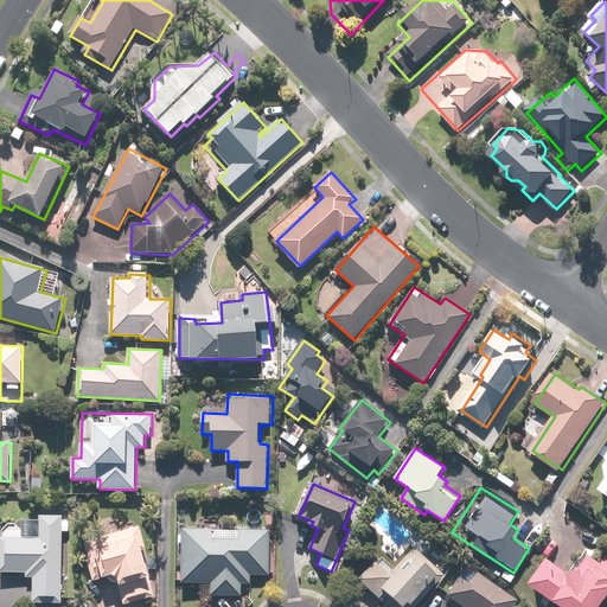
[(1,529),(1,536),(0,573),(27,574),(27,577),(34,577),(33,601),(61,602),(63,532),(71,532),(71,516),(40,515),(40,537),(23,536),(23,519),(1,529)]
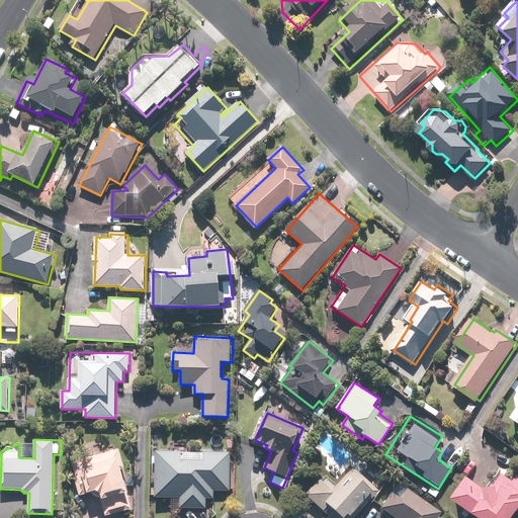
[(157,448),(157,450),(155,496),(181,497),(181,507),(206,508),(207,498),(214,498),(214,490),(230,491),(232,452),(157,448)]
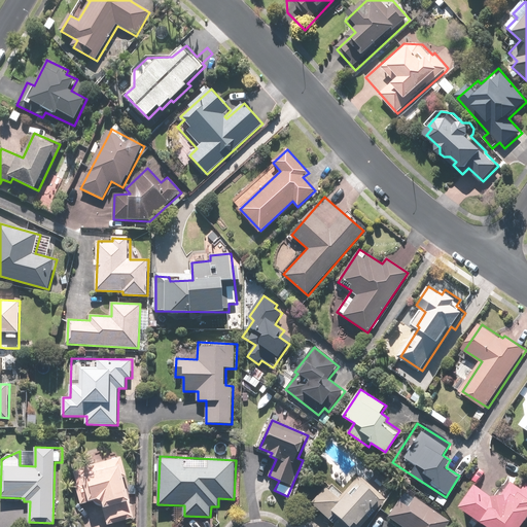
[(132,500),(120,458),(73,470),(82,504),(104,498),(111,523),(135,517),(130,500),(132,500)]
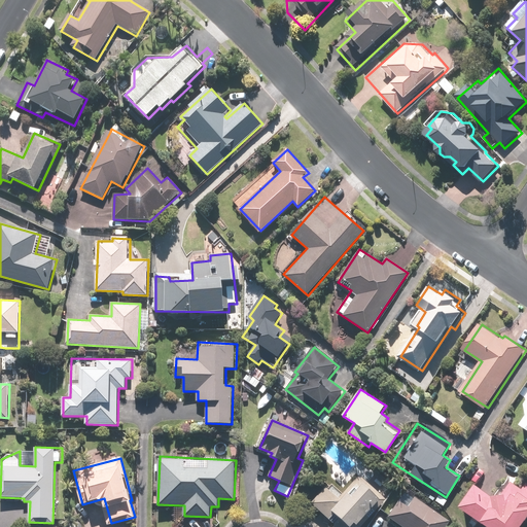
[(356,526),(382,498),(359,476),(342,493),(331,483),(312,502),(335,523),(334,526),(356,526)]
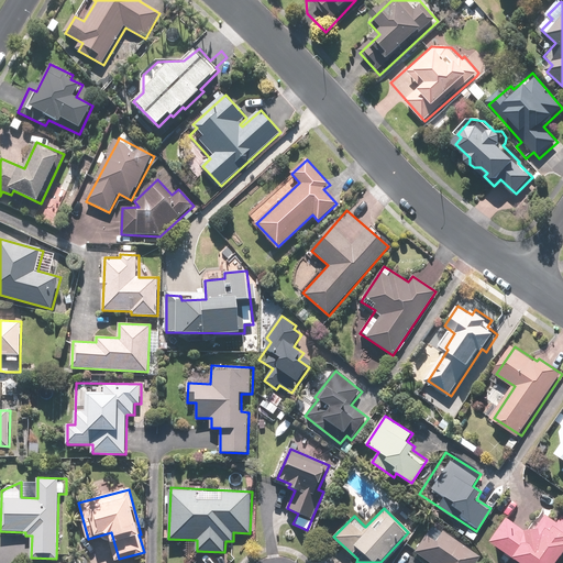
[(514,517),(496,540),(521,560),(523,558),(530,562),(562,562),(562,518),(561,521),(550,514),(541,526),(539,523),(533,531),(514,517)]
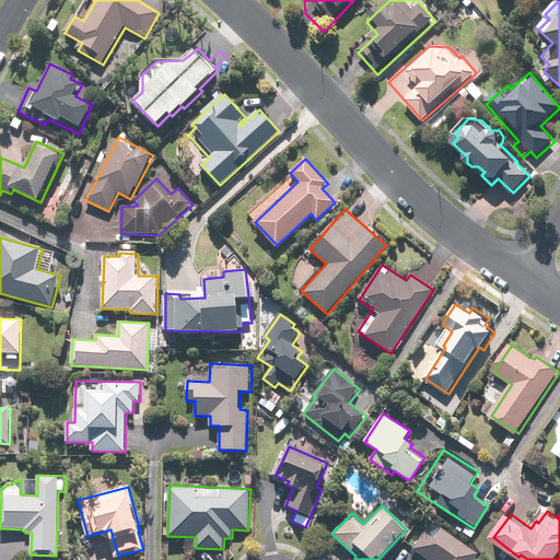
[(471,559),(478,552),(434,522),(415,550),(429,559),(471,559)]
